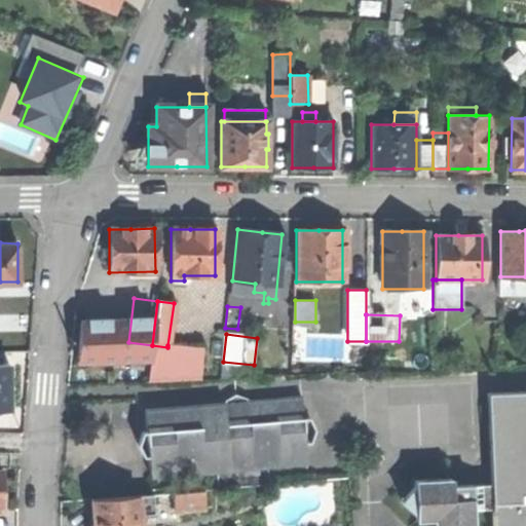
[(201,348),(167,345),(167,347),(152,345),(147,383),(199,381),(201,348)]
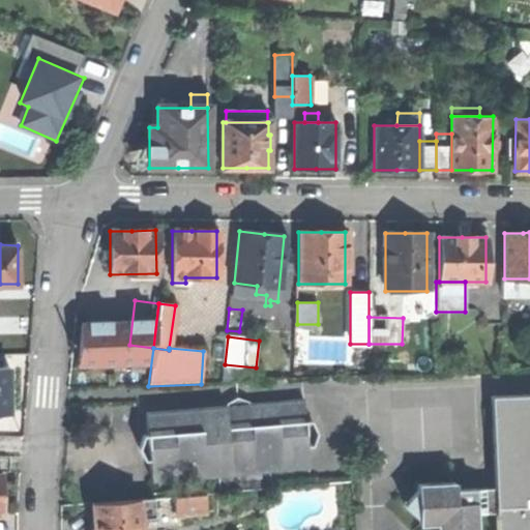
[(9,366),(0,366),(0,411),(10,411),(9,390),(9,366)]
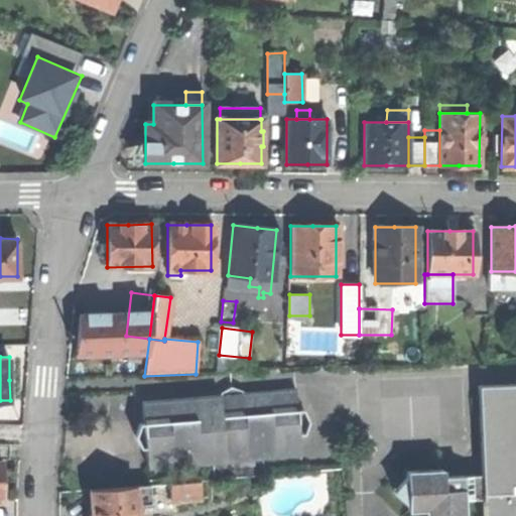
[(482,515),(515,515),(515,383),(477,385),(481,472),(482,498),(482,515)]
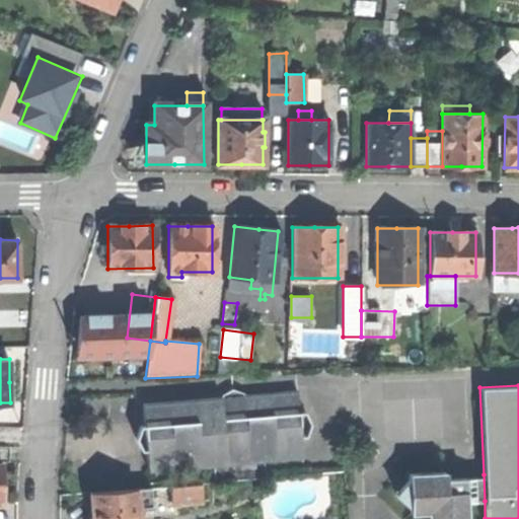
[(148,449),(150,469),(215,464),(216,482),(266,477),(265,461),(305,458),(303,437),(301,412),(300,389),(244,393),(244,396),(234,391),(226,396),(223,395),(144,402),(146,423),(148,449)]
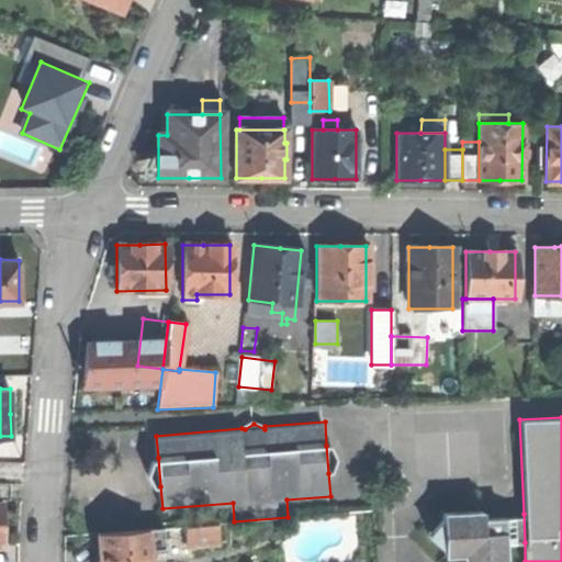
[(332,446),(326,446),(328,473),(334,472),(339,459),(332,446)]
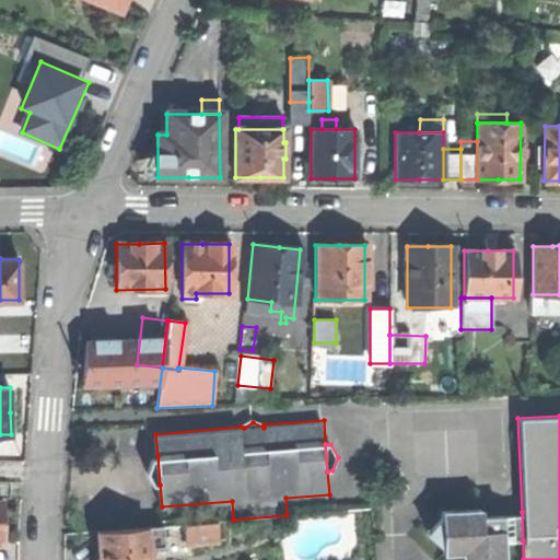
[(155,485),(160,485),(158,456),(152,457),(148,467),(148,471),(148,475),(155,485)]
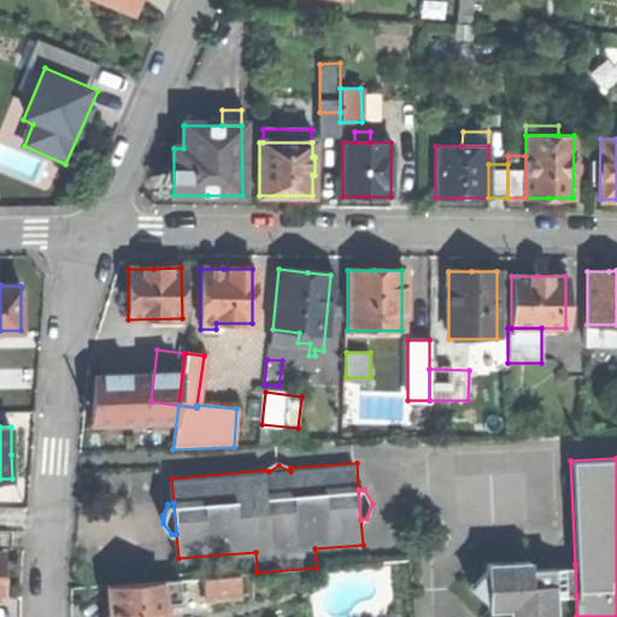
[(553,616),(553,597),(576,595),(575,564),(528,566),(527,558),(485,559),(485,565),(469,583),(486,600),(486,606),(506,605),(506,616),(553,616)]
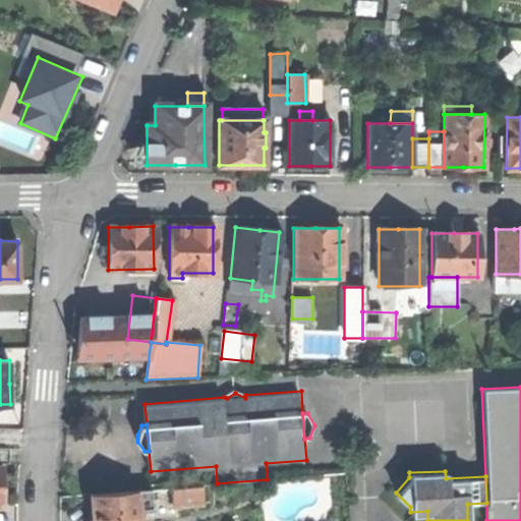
[(172,488),(174,506),(204,503),(203,485),(172,488)]
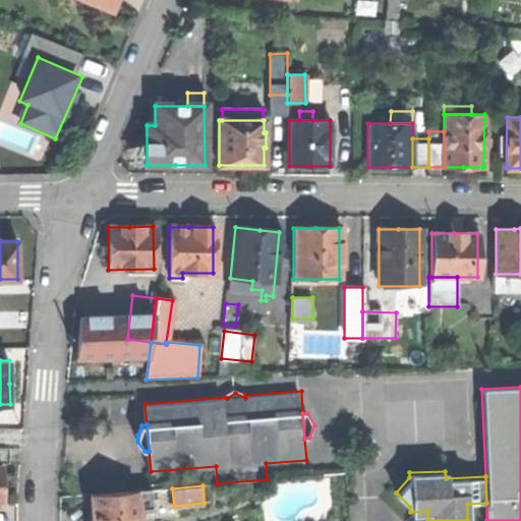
[(152,489),(137,490),(139,510),(154,509),(152,489)]
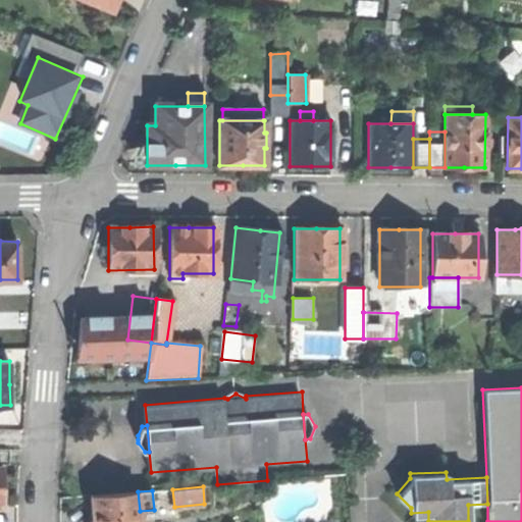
[(140,521),(140,511),(138,491),(92,496),(93,511),(94,520),(92,521),(140,521)]
